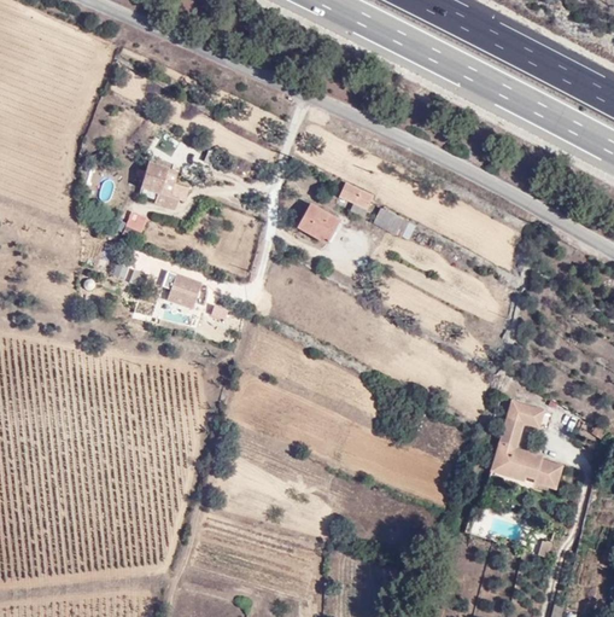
[(186,201),(191,188),(177,184),(180,174),(145,162),(142,172),(134,169),(132,176),(139,180),(138,184),(152,188),(153,185),(163,187),(163,192),(180,199),(186,201)]
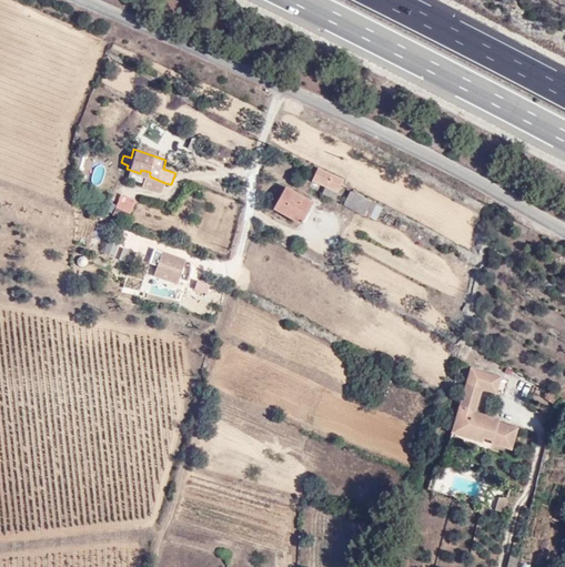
[(315,180),(339,193),(345,181),(322,168),(315,180)]
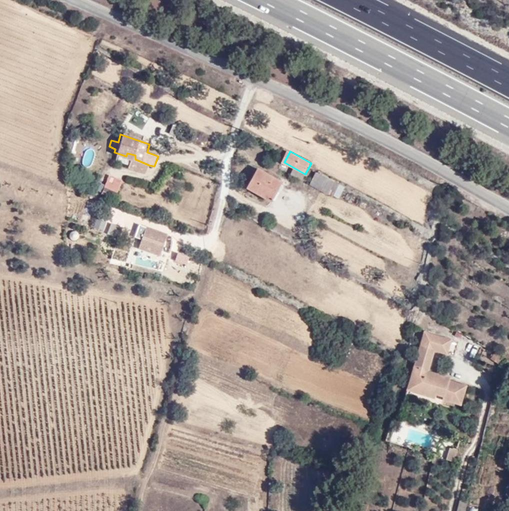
[(149,165),(135,159),(129,157),(125,167),(146,174),(149,165)]
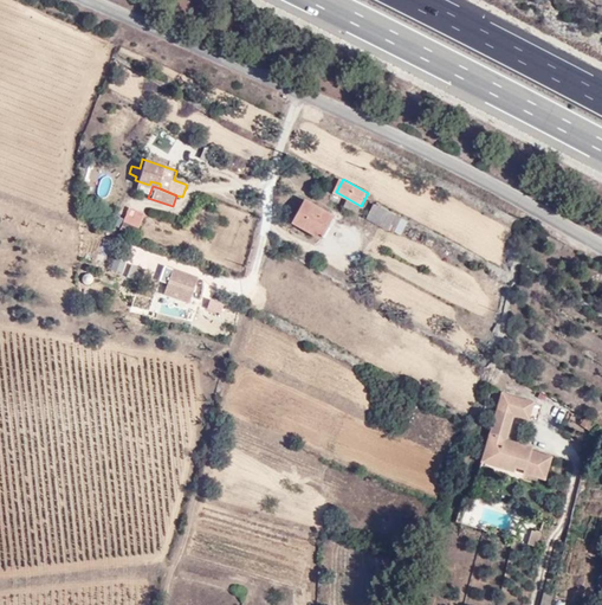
[(305,200),(292,224),(321,239),(332,217),(305,200)]
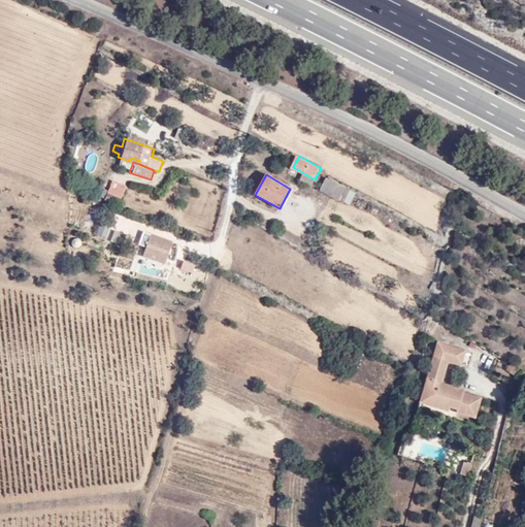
[(325,177),(320,189),(337,201),(343,189),(325,177)]
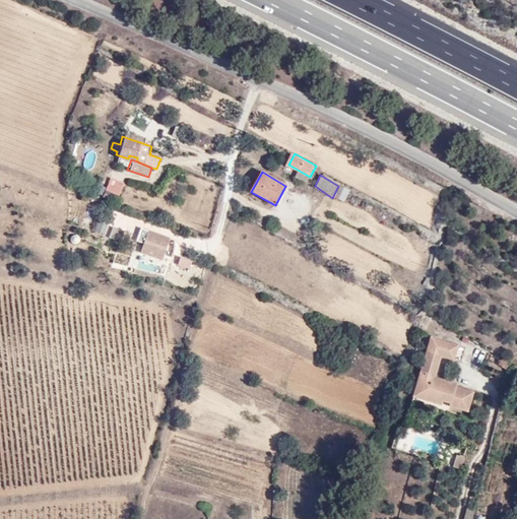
[(106,177),(102,189),(113,193),(117,194),(121,182),(106,177)]
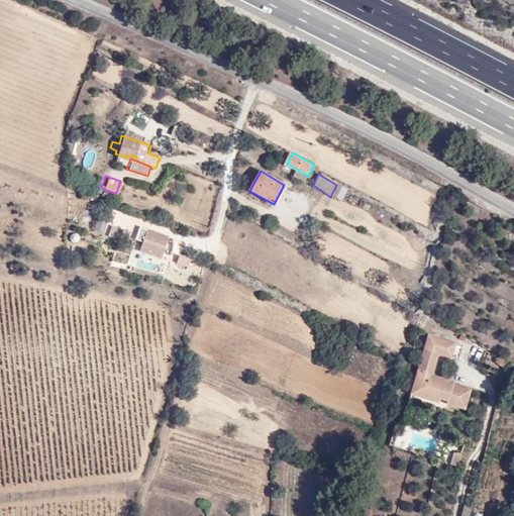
[(101,188),(98,196),(109,200),(112,192),(101,188)]
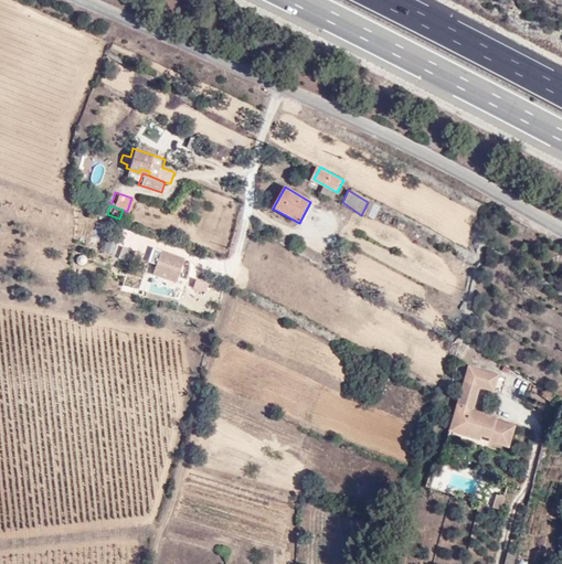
[(118,245),(115,256),(125,259),(128,248),(118,245)]
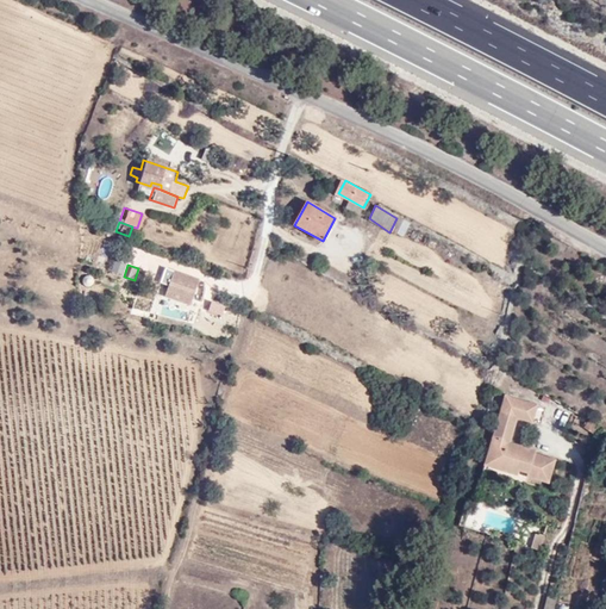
[(188,306),(197,280),(170,272),(161,296),(188,306)]
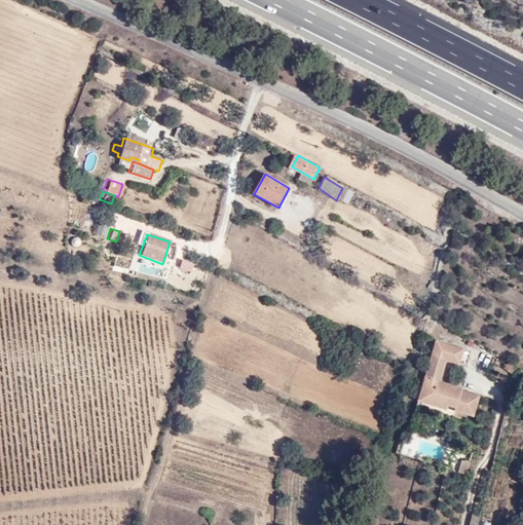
[(472,414),(478,396),(460,390),(461,387),(439,380),(445,359),(459,363),(463,348),(435,340),(419,396),(447,404),(455,406),(455,410),(472,414)]
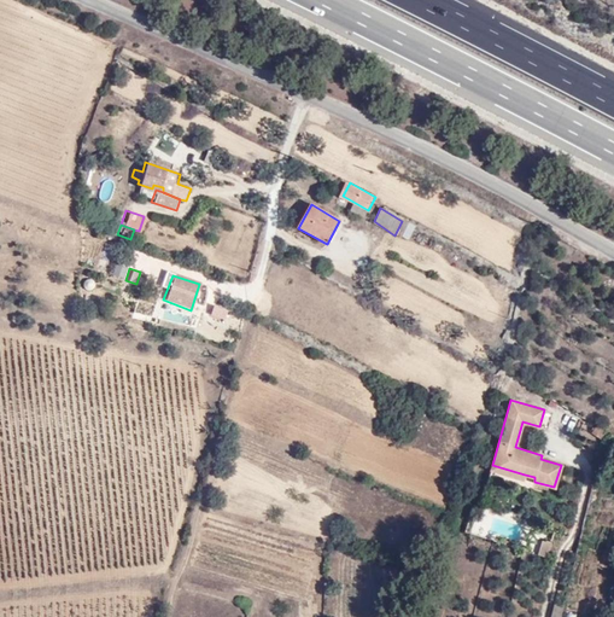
[(602,436),(604,430),(595,424),(591,431),(602,436)]
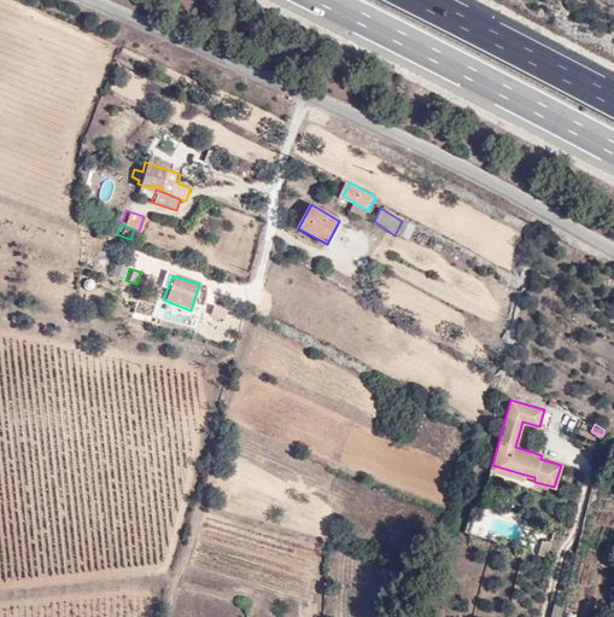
[(492,465),(490,470),(522,479),(525,475),(492,465)]
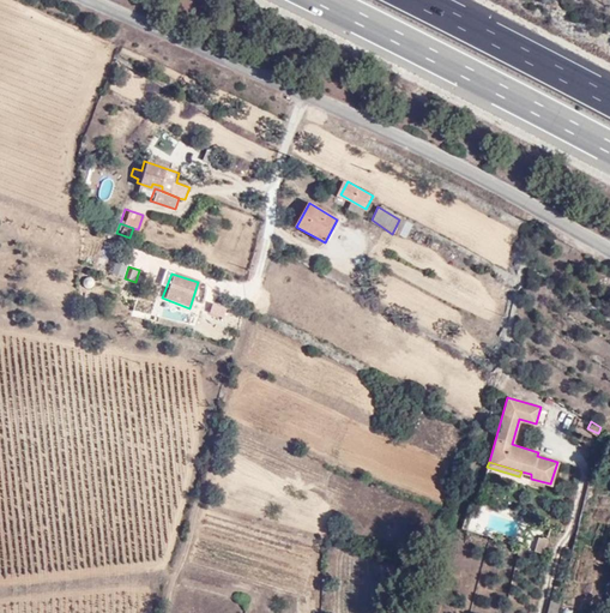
[(545,539),(542,538),(542,539),(538,538),(533,552),(542,554),(545,539)]
